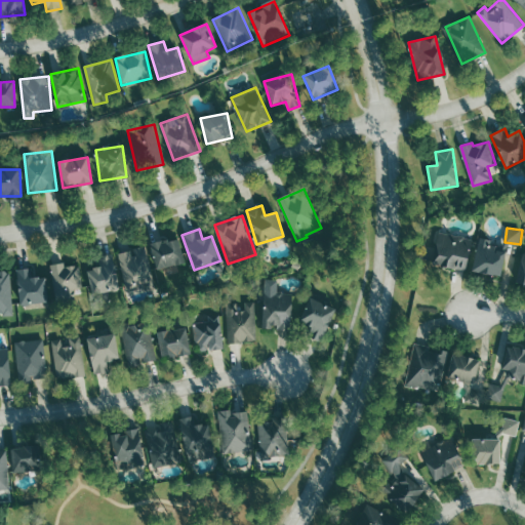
[(473,239),(436,232),(430,265),(466,272),(473,239)]
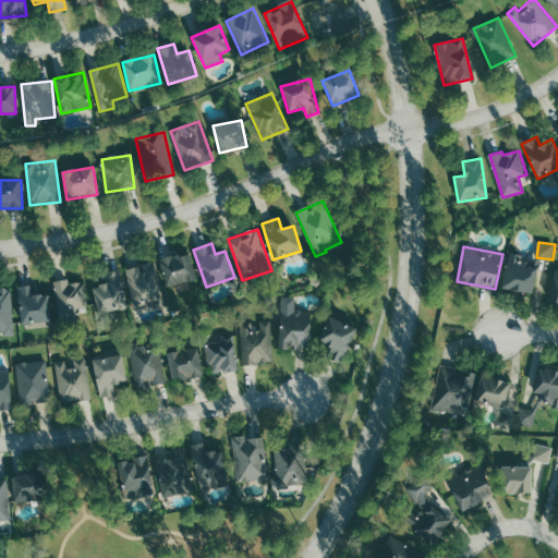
[(191,253),(160,259),(166,287),(196,281),(191,253)]
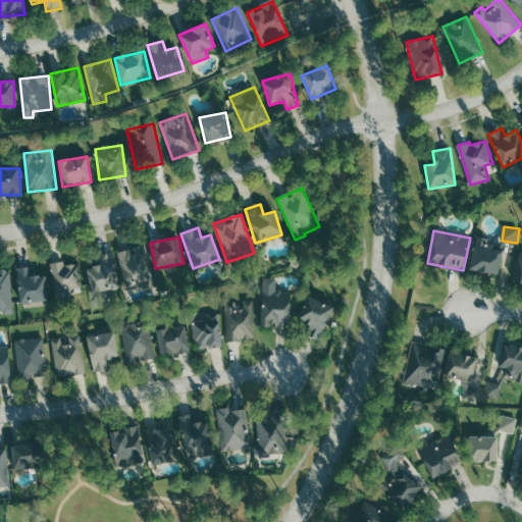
[(497,276),(506,242),(502,241),(500,247),(488,244),(489,240),(477,237),(469,269),(497,276)]
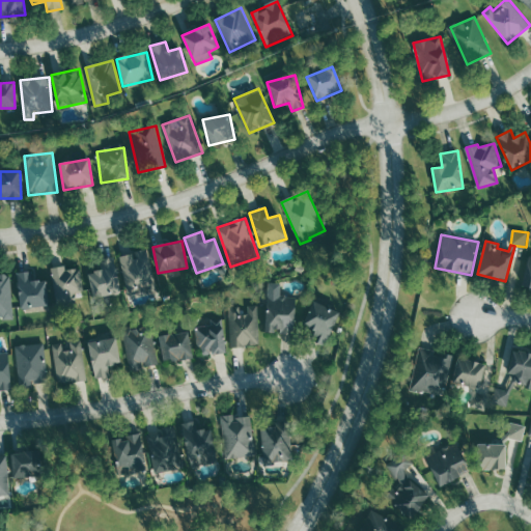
[(120,256),(130,296),(157,289),(148,250),(120,256)]
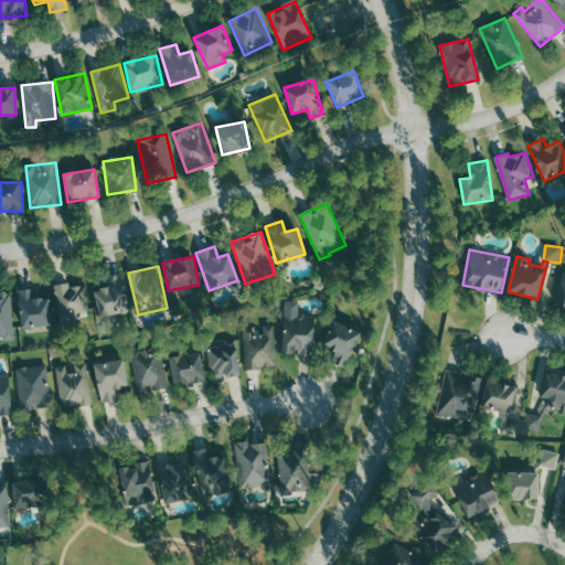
[(130,310),(121,273),(107,276),(109,287),(94,290),(100,317),(130,310)]
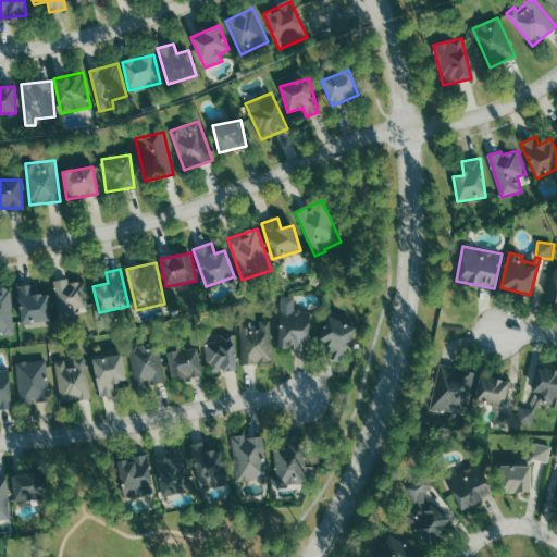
[(69,283),(67,279),(53,281),(60,320),(81,317),(78,307),(89,306),(85,281),(69,283)]
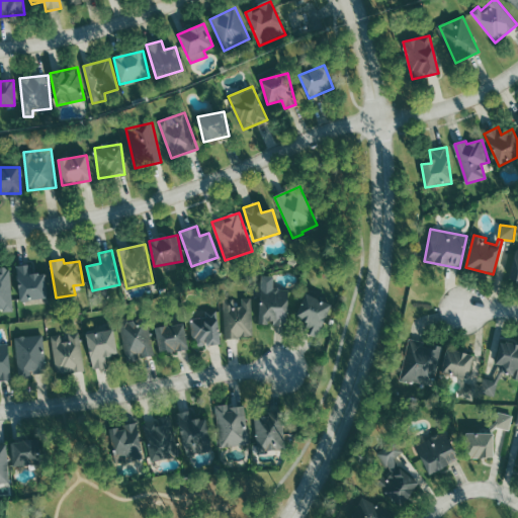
[(18,300),(47,299),(45,274),(32,274),(32,265),(16,265),(18,300)]
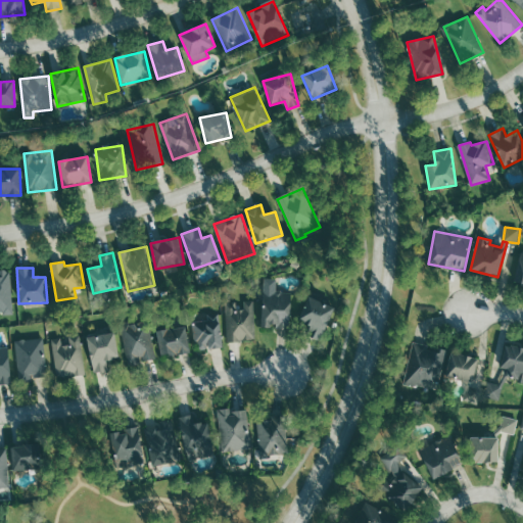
[(0,313),(12,313),(10,272),(0,272),(0,313)]
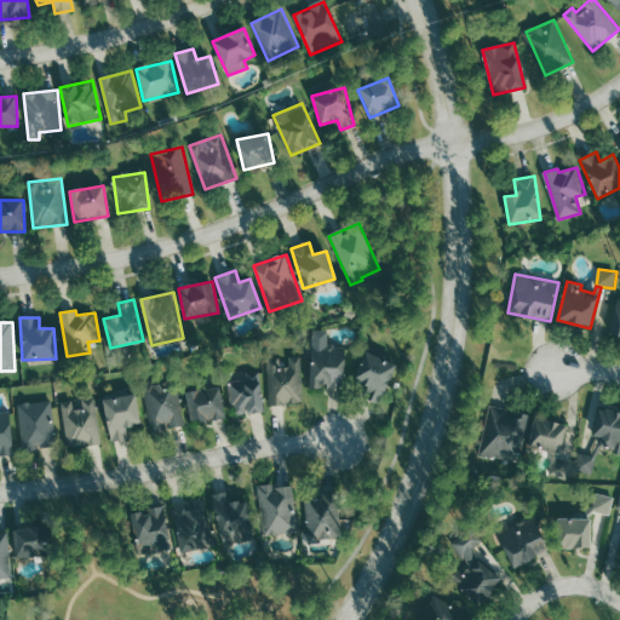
[(345,346),(328,345),(328,331),(313,331),(310,388),(327,388),(327,391),(344,391),(345,346)]
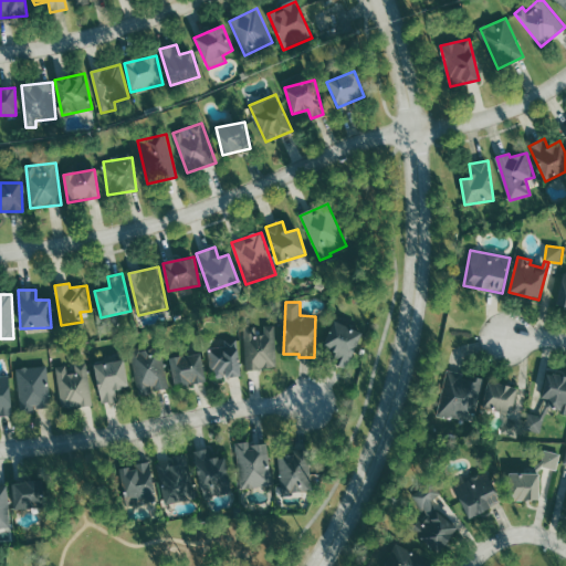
[(347,369),(362,334),(334,322),(323,347),(336,353),(333,363),(347,369)]
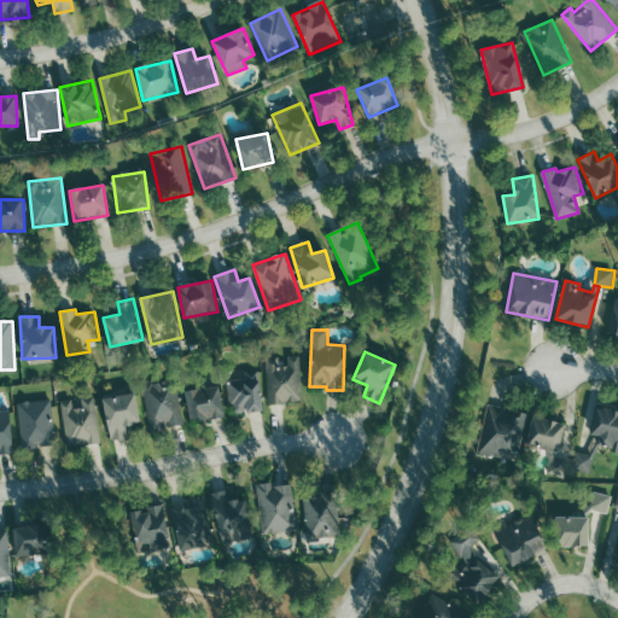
[(302,403),(301,356),(289,356),(289,366),(279,366),(279,357),(267,357),(268,403),(302,403)]
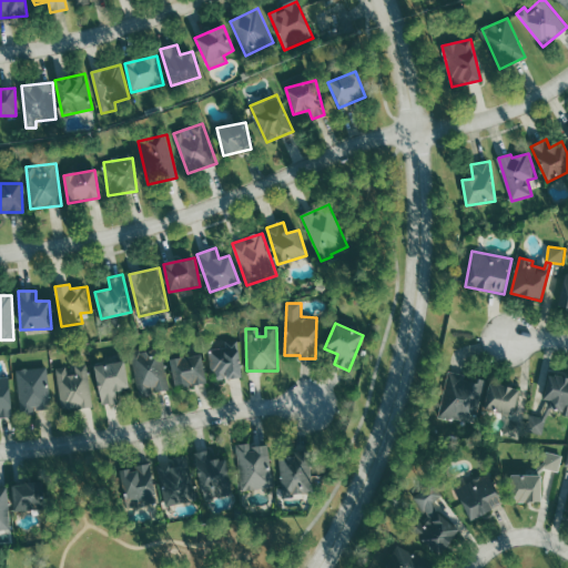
[(241,378),(239,342),(226,342),(226,348),(212,348),(213,379),(241,378)]
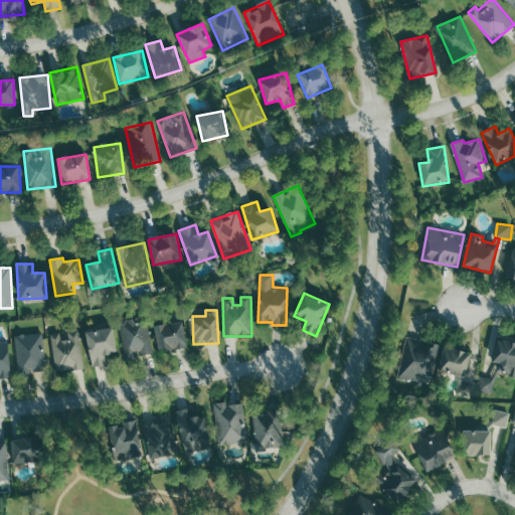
[(126,358),(154,353),(148,318),(121,323),(126,358)]
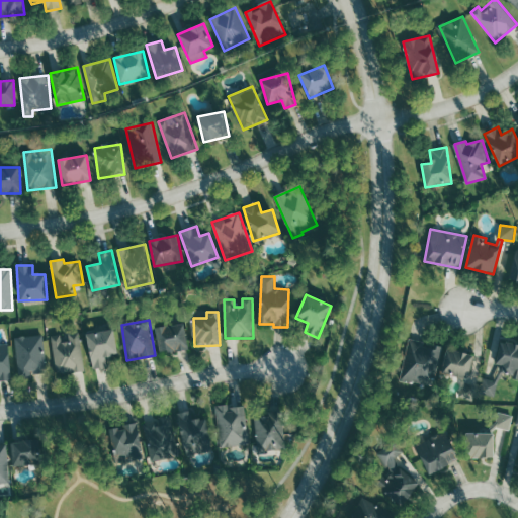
[(184,323),(155,329),(160,354),(188,349),(184,323)]
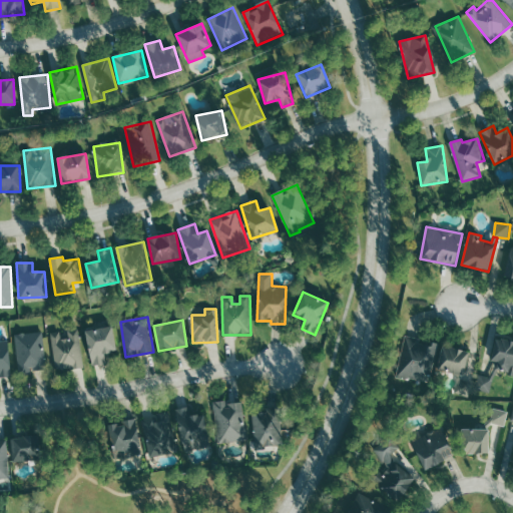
[(85,331),(91,366),(105,364),(103,353),(116,351),(112,326),(85,331)]
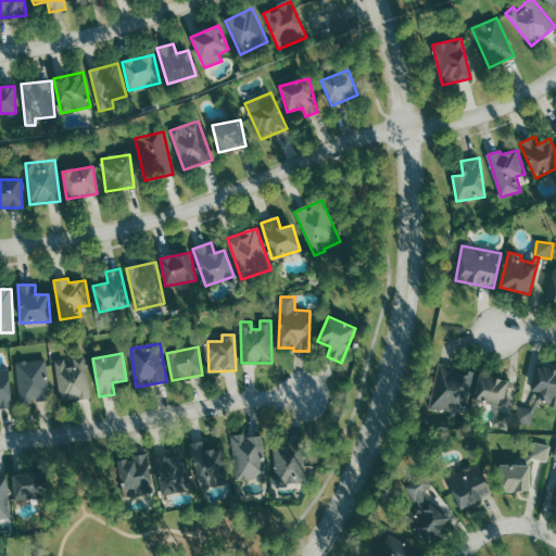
[(55,361),(60,402),(90,399),(86,357),(55,361)]
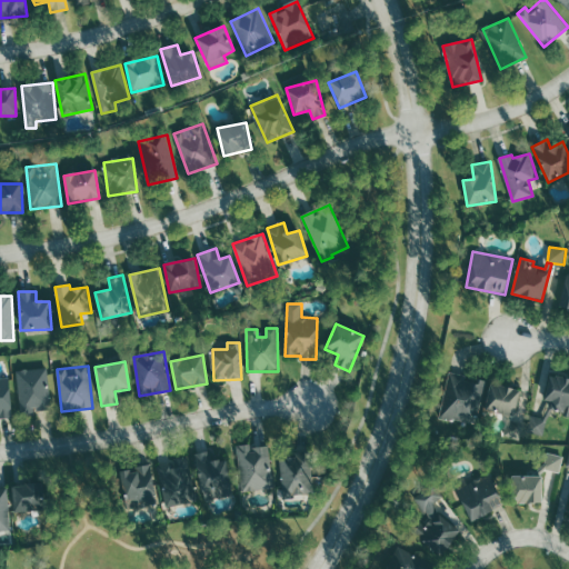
[(35,416),(33,409),(50,409),(48,369),(18,370),(19,416),(35,416)]
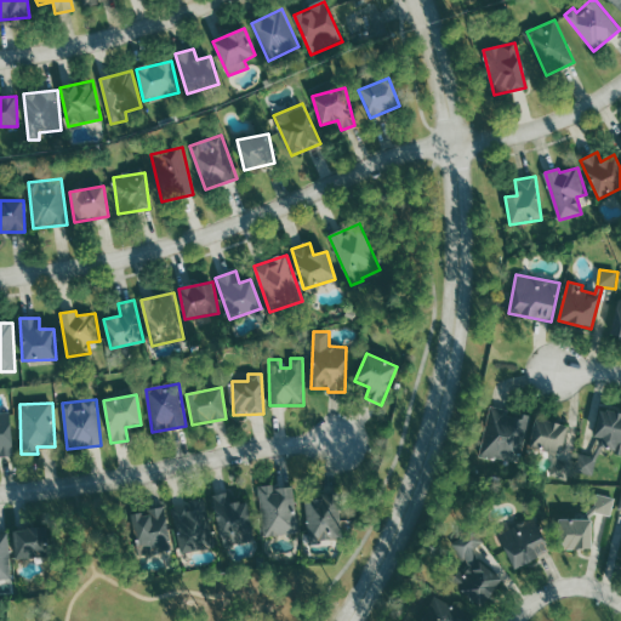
[(508,410),(491,406),(479,455),(519,465),(531,419),(507,412),(508,410)]
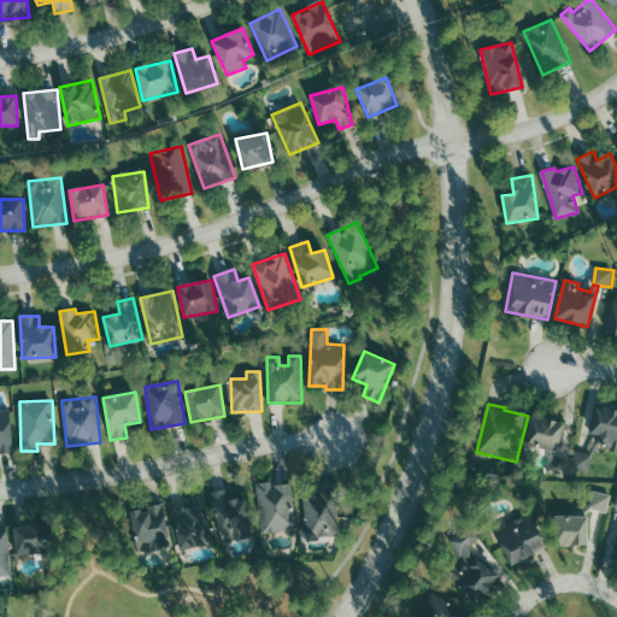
[(577,451),(574,469),(592,472),(597,447),(616,451),(616,411),(599,409),(589,453),(577,451)]
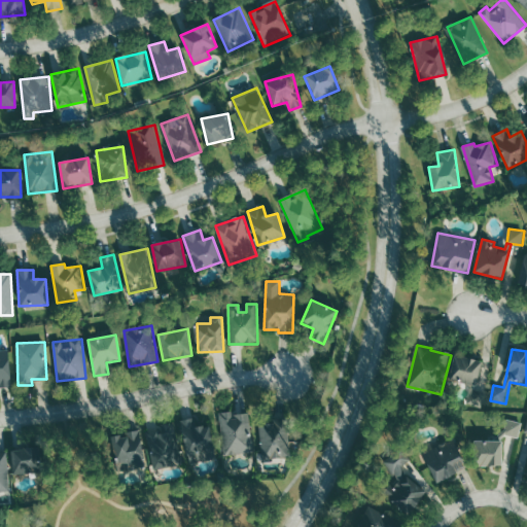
[(0,387),(10,387),(8,350),(0,350),(0,387)]
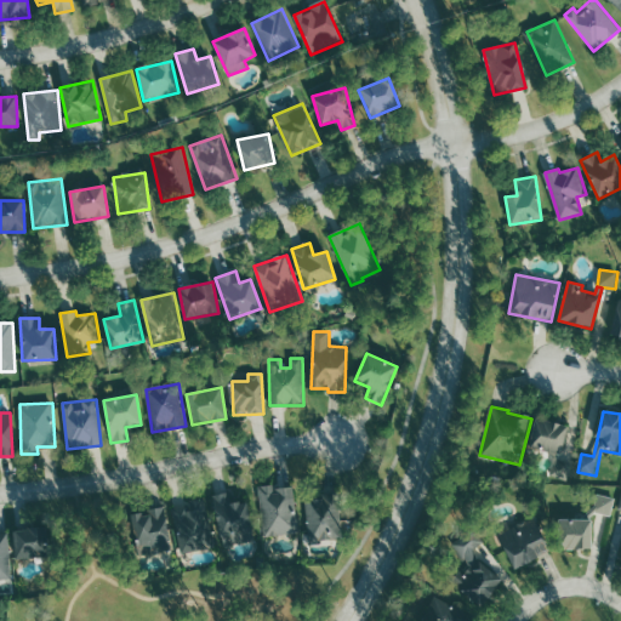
[(529,448),(560,455),(568,427),(536,419),(529,448)]
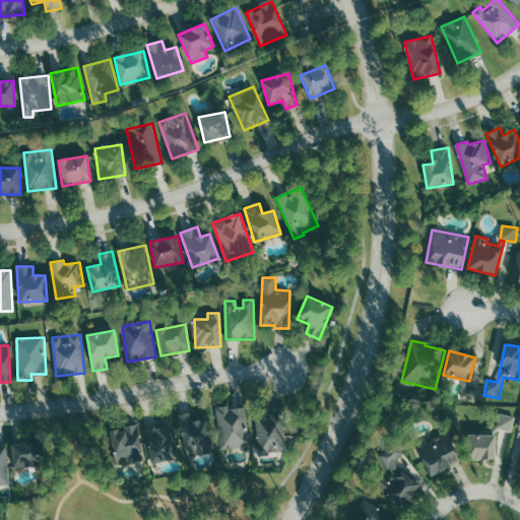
[(221,450),(251,446),(246,405),(216,409),(221,450)]
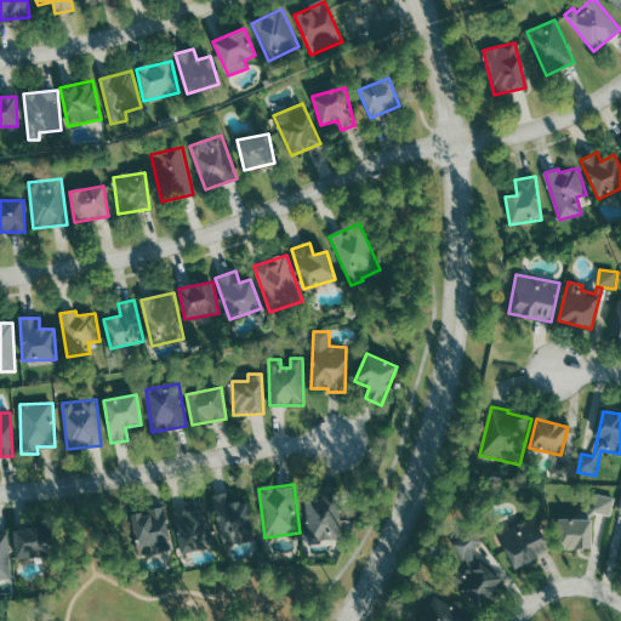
[(214,495),(222,546),(255,540),(248,501),(232,505),(229,493),(214,495)]
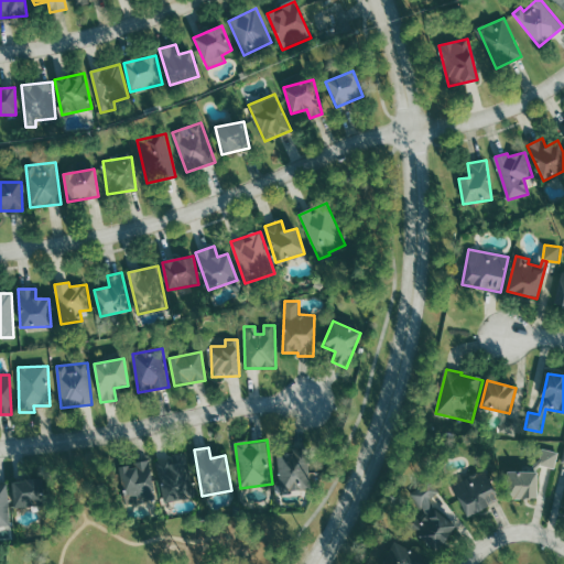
[(559,452),(542,449),(540,466),(556,468),(559,452)]
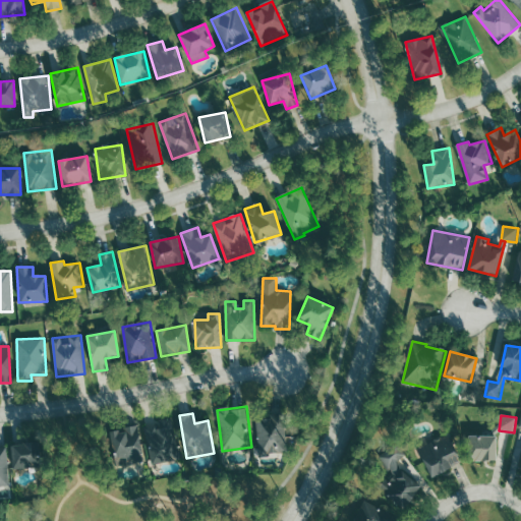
[(285,450),(282,416),(256,419),(259,453),(285,450)]
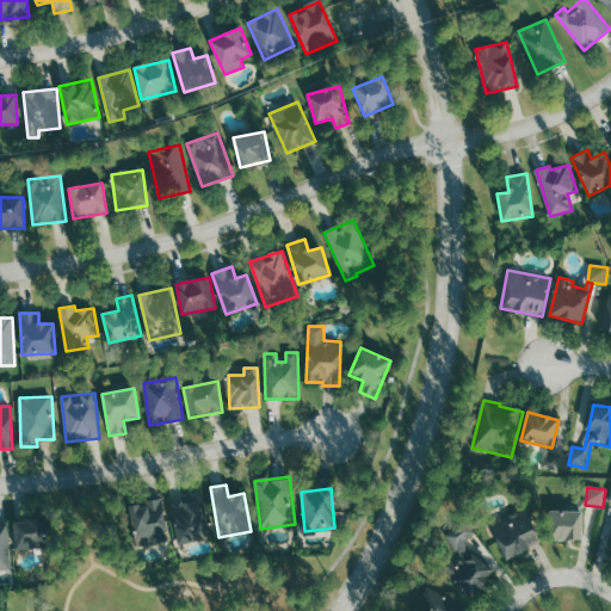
[(172,495),(174,543),(208,542),(205,494),(172,495)]
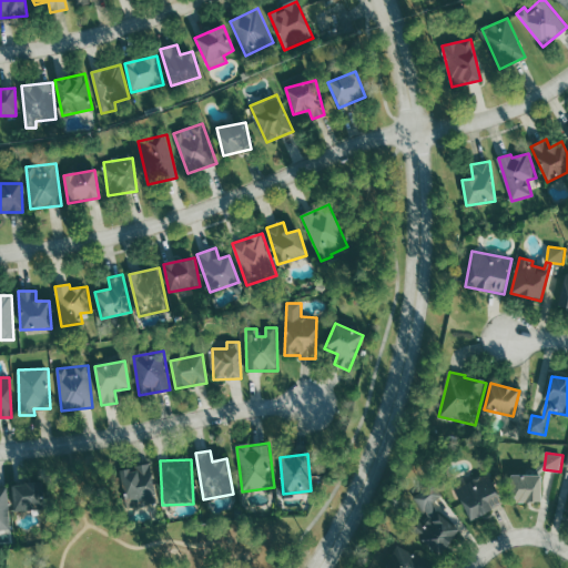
[(121,469),(124,507),(155,504),(151,466),(121,469)]
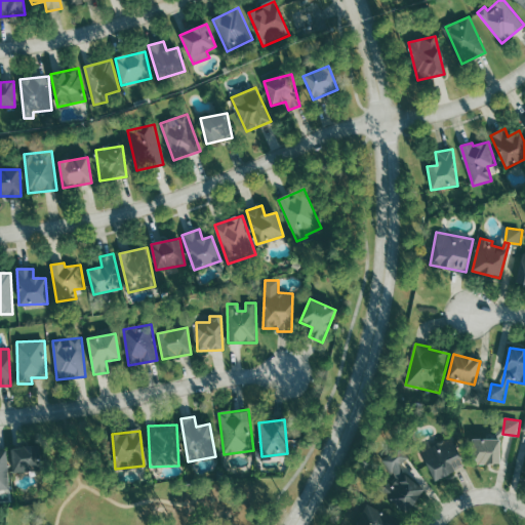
[(463,469),(451,438),(431,447),(430,442),(419,447),(434,481),(463,469)]
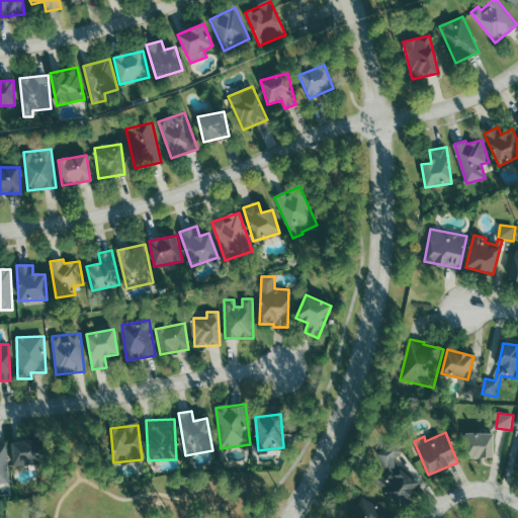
[(493,459),(494,434),(465,433),(465,458),(493,459)]
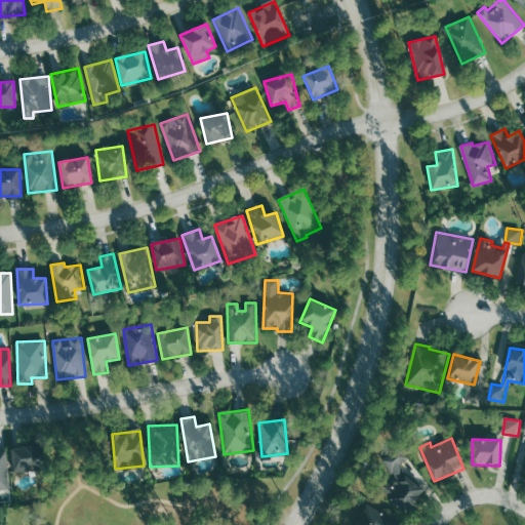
[(426,490),(400,468),(409,456),(397,446),(382,463),(396,475),(379,493),(404,515),(426,490)]
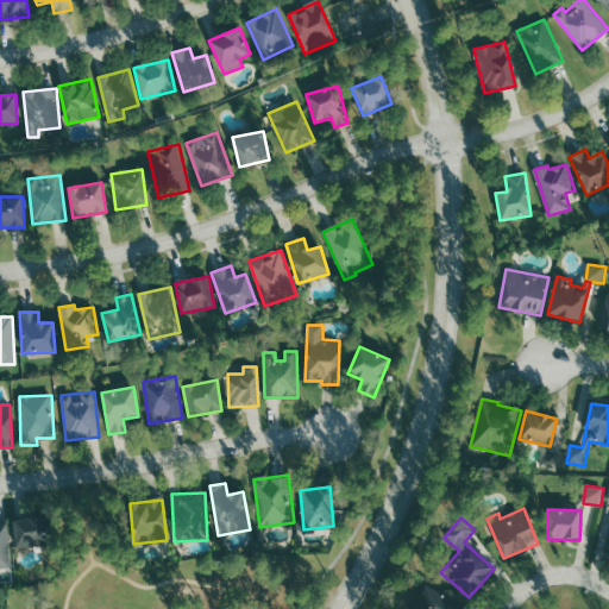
[(13,548),(44,547),(44,519),(12,520),(13,548)]
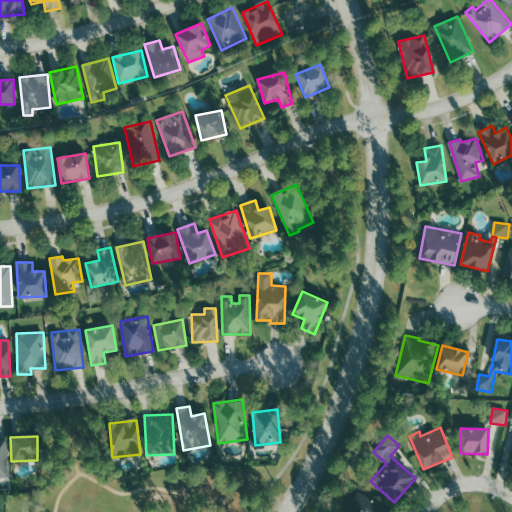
[(0,438),(0,478),(9,478),(7,438),(0,438)]
